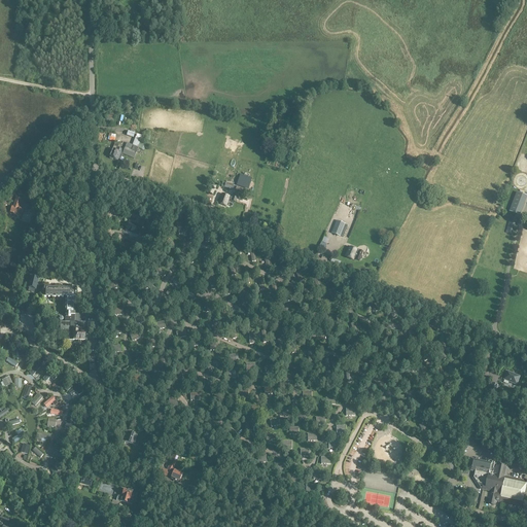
[(138,148),(139,146),(141,140),(136,138),(133,145),(127,143),(123,153),(135,159),(137,152),(132,150),(134,146),(138,148)]
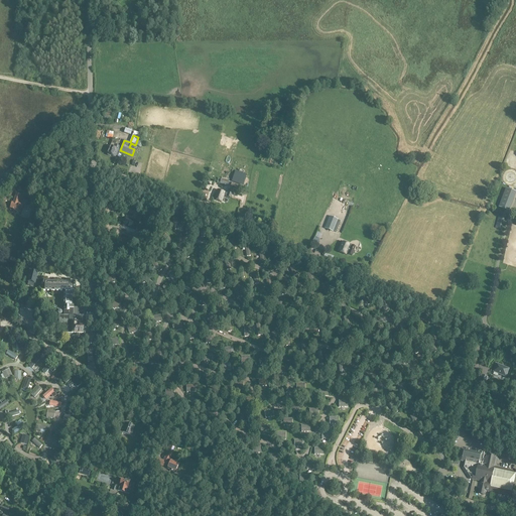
[(107,153),(113,156),(113,155),(115,156),(119,146),(115,145),(116,142),(113,140),(107,153)]
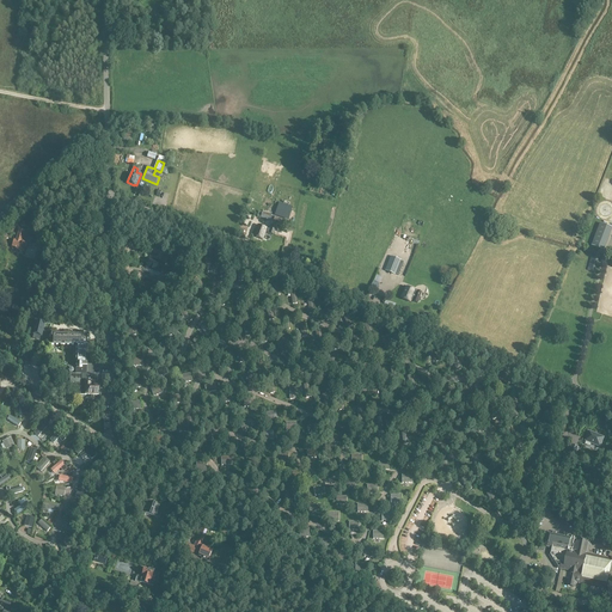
[(279,203),(276,210),(275,215),(288,220),(289,215),(293,208),(279,203)]
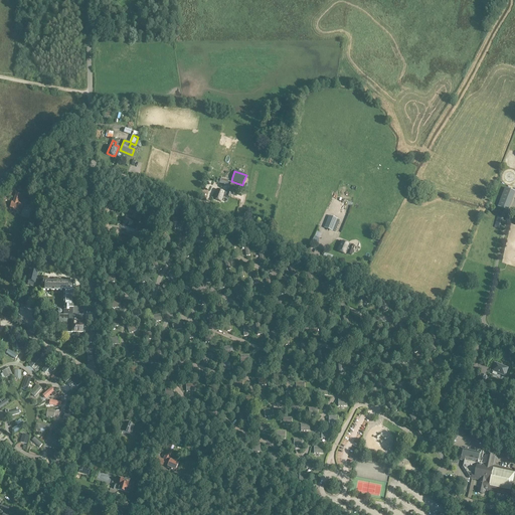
[(216,190),(213,199),(221,202),(223,195),(226,196),(225,197),(229,198),(230,198),(231,194),(233,189),(229,188),(228,189),(227,193),(216,190)]
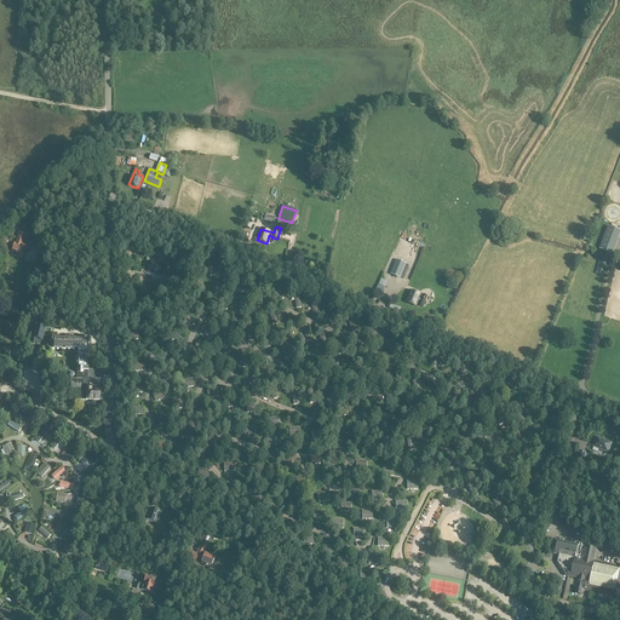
[(619,233),(619,230),(608,227),(600,250),(612,254),(619,233)]
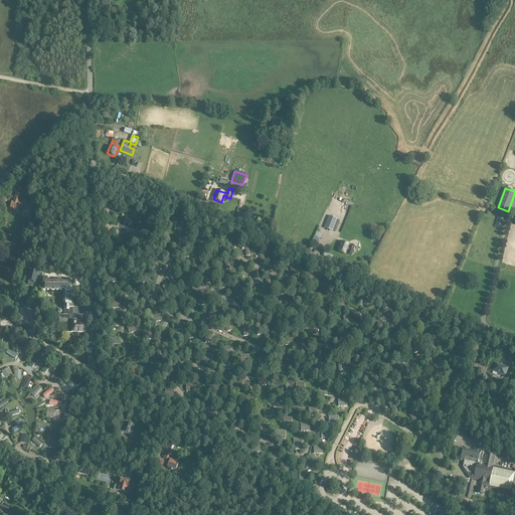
[(13,202),(12,202),(10,208),(20,211),(23,204),(18,203),(19,199),(20,199),(21,195),(16,193),(13,202)]
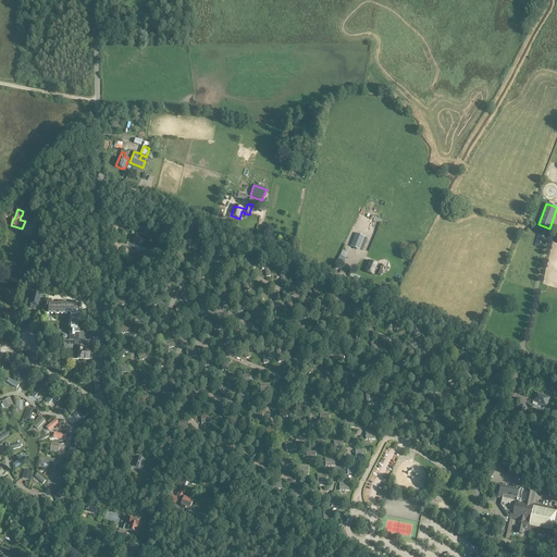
[(364,237),(355,234),(350,246),(360,250),(364,237)]
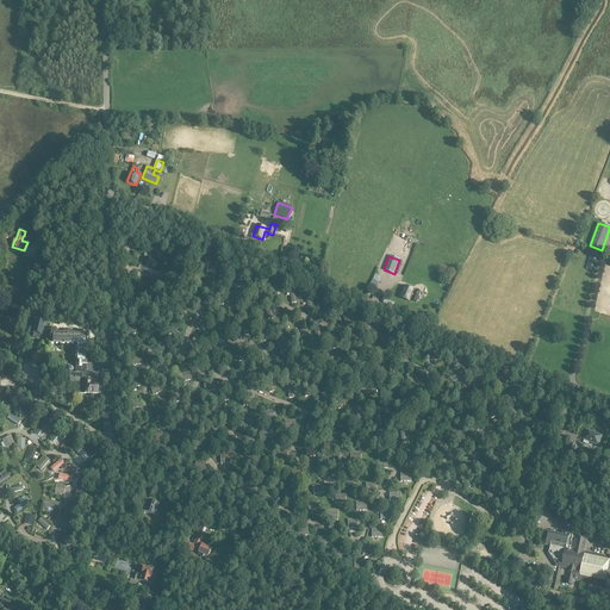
[(596,259),(589,256),(585,269),(592,272),(596,259)]
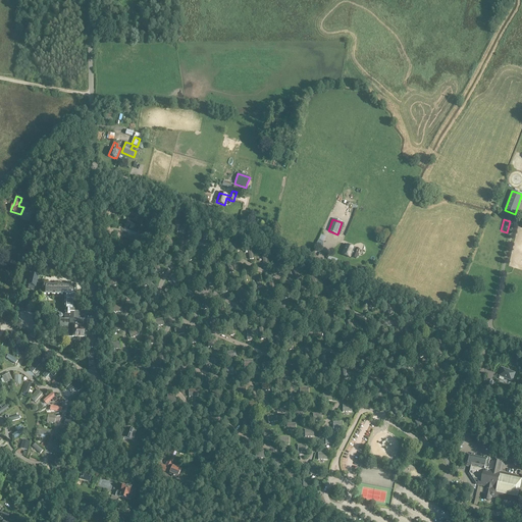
[(140,225),(127,220),(124,228),(137,233),(140,225)]
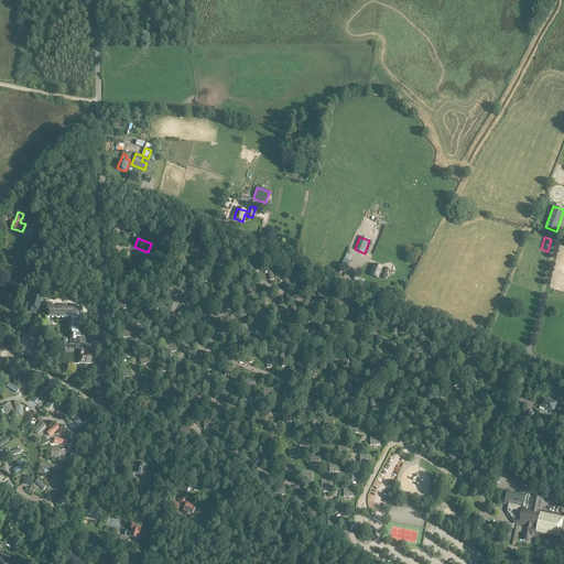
[(186,268),(190,266),(182,256),(179,259),(186,268)]
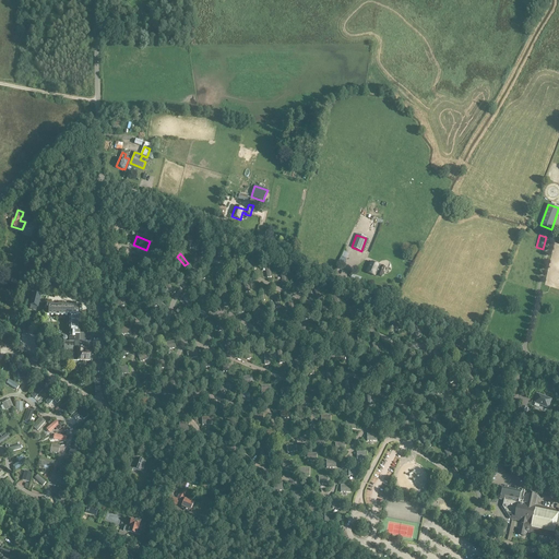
[(381,265),(381,266),(379,265),(370,262),(366,272),(375,276),(375,274),(377,275),(381,277),(382,276),(384,276),(384,273),(384,272),(383,272),(385,268),(381,265)]
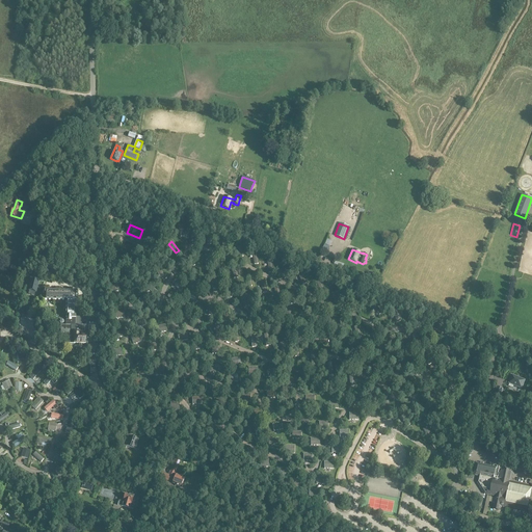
[(166,257),(163,259),(170,268),(174,265),(166,257)]
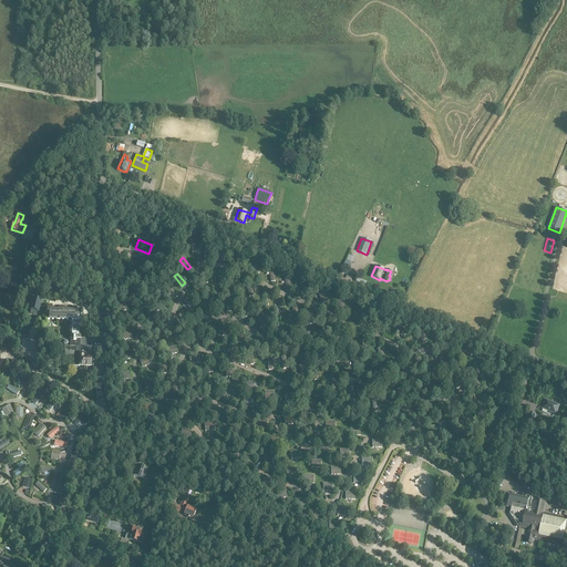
[(200,298),(204,295),(196,286),(193,288),(200,298)]
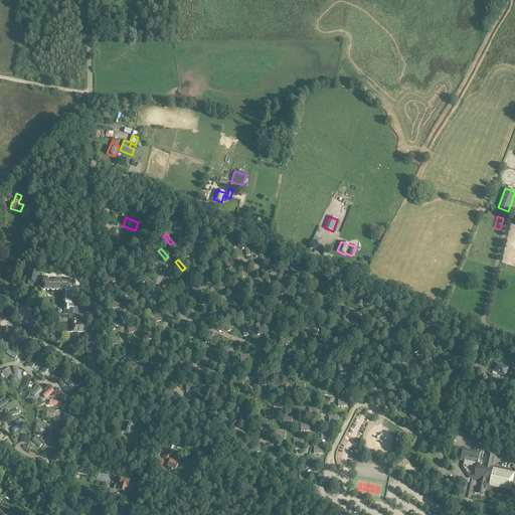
[(161,269),(154,261),(151,263),(158,272),(161,269)]
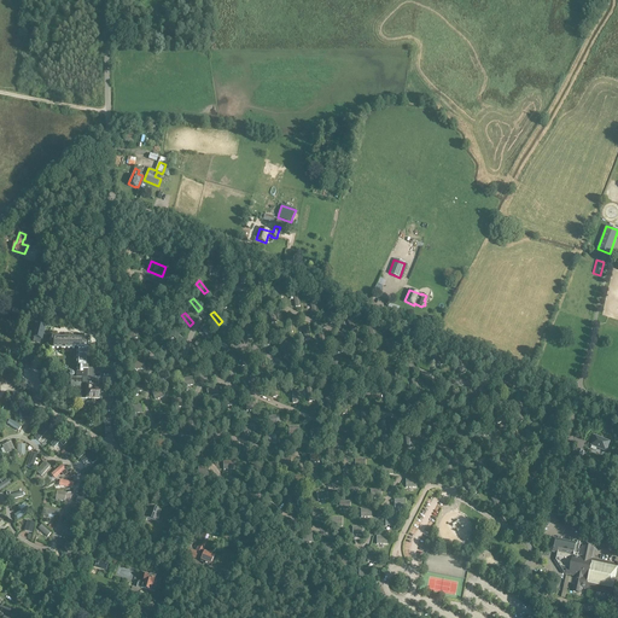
[(356,328),(351,316),(347,319),(351,331),(356,328)]
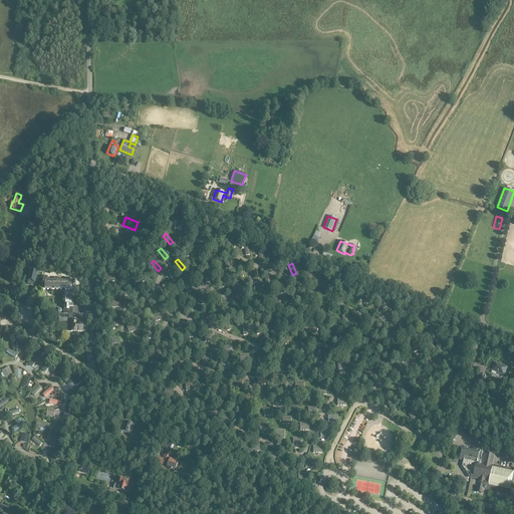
[(37,272),(30,270),(28,280),(35,282),(37,272)]
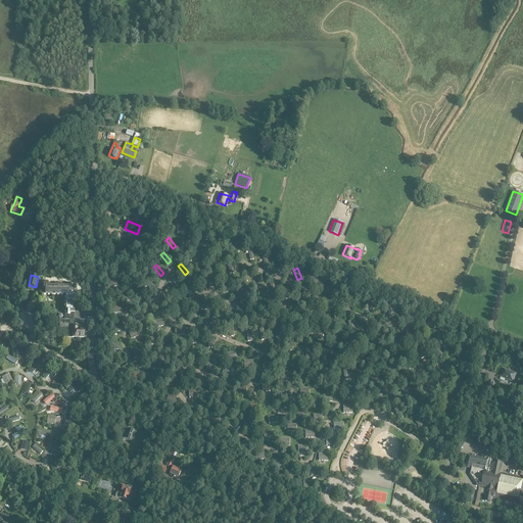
[(173,275),(170,278),(177,287),(180,284),(173,275)]
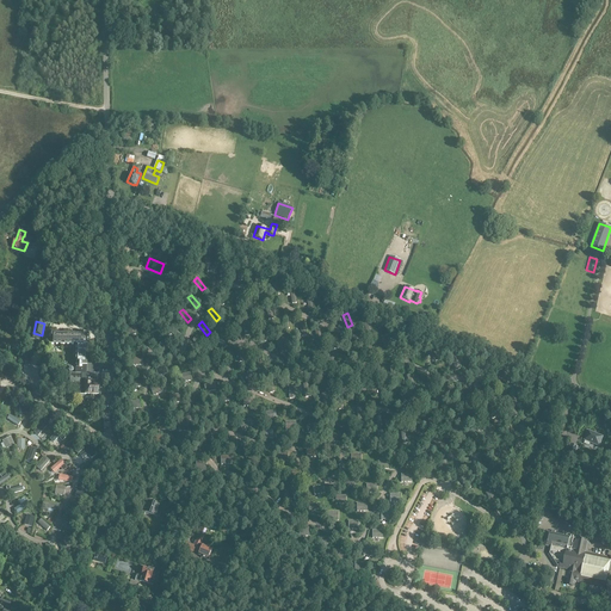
[(179,340),(181,337),(172,327),(168,331),(179,340)]
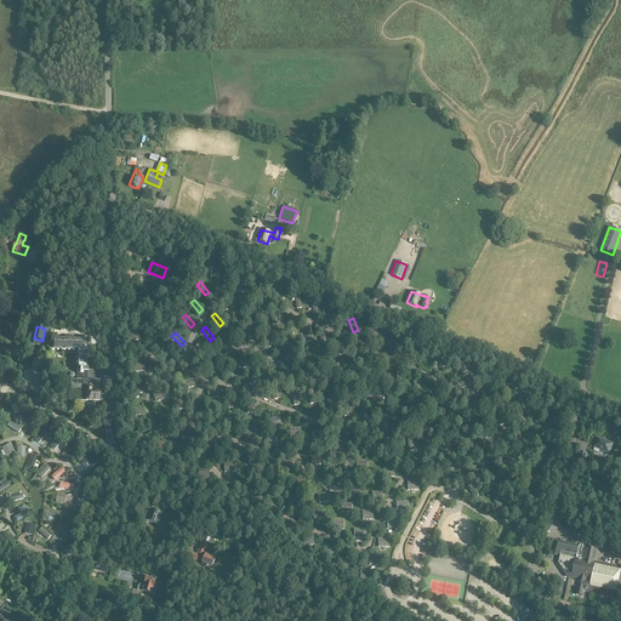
[(101,391),(100,391),(100,380),(100,371),(89,371),(89,353),(89,351),(90,351),(90,340),(52,339),(52,351),(79,351),(79,353),(77,353),(77,380),(72,380),(70,389),(75,389),(75,402),(85,400),(101,400),(106,400),(106,391),(101,391)]
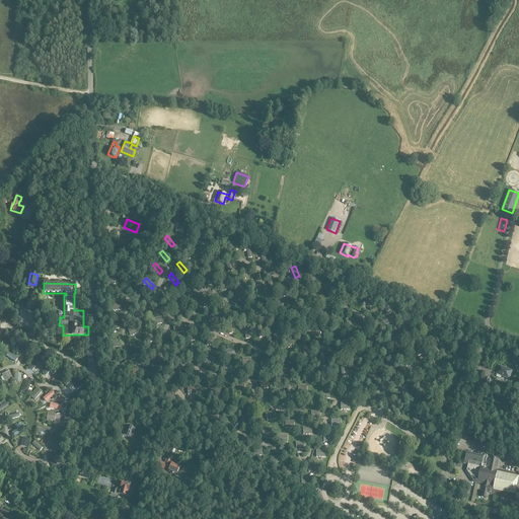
[(187,285),(183,288),(190,297),(193,294),(187,285)]
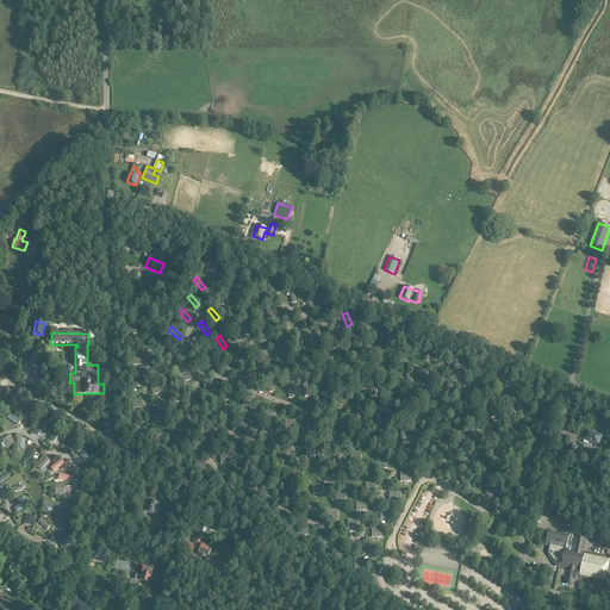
[(201,349),(205,346),(195,336),(192,340),(201,349)]
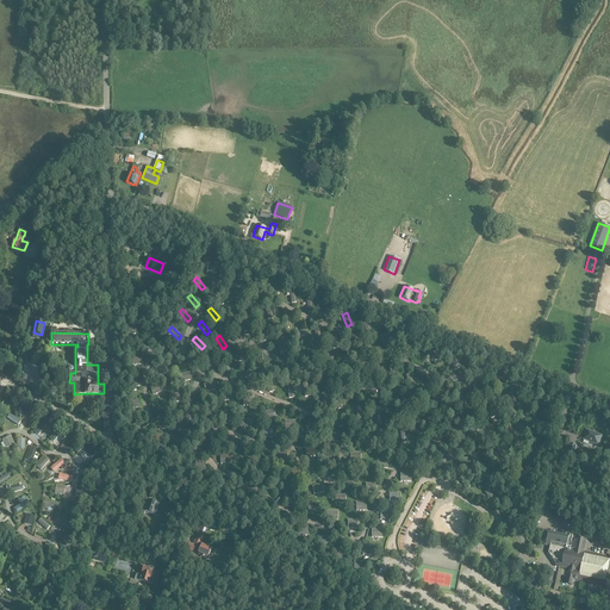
[(169,353),(172,349),(162,340),(159,343),(169,353)]
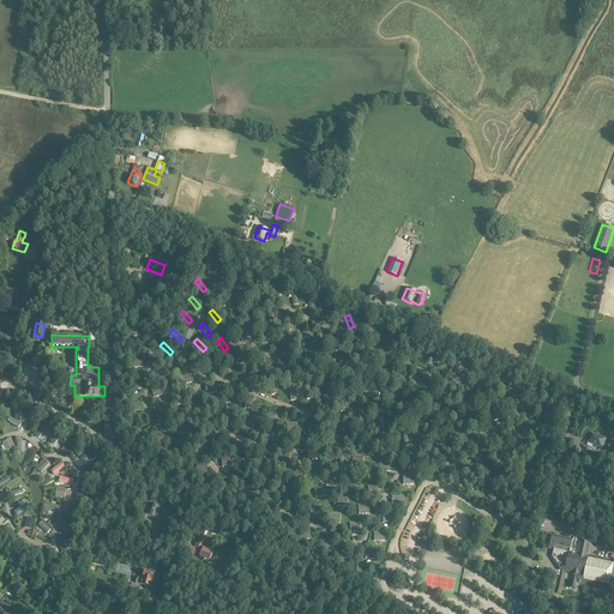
[(204,363),(193,354),(191,357),(200,367),(204,363)]
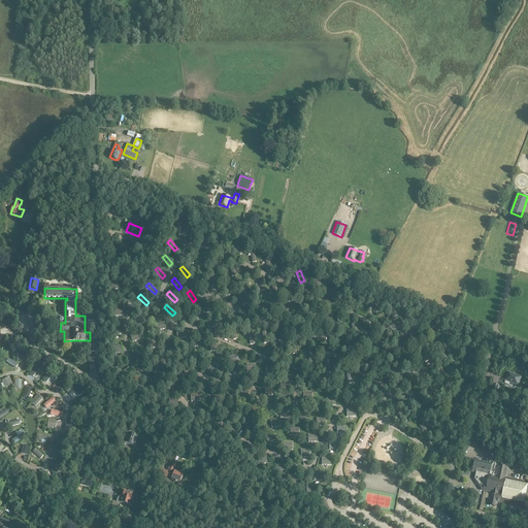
[(190,320),(193,317),(184,308),(182,311),(190,320)]
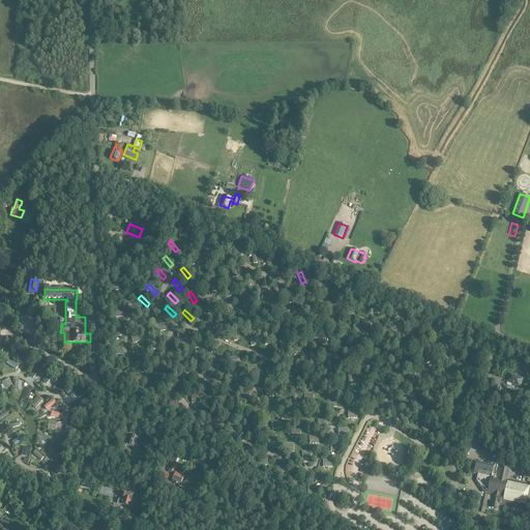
[(145,324),(143,317),(135,320),(137,326),(145,324)]
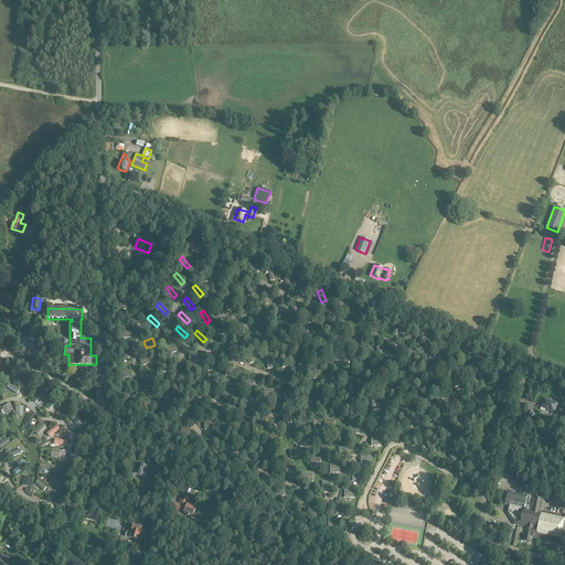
[(176,344),(167,347),(168,353),(177,351),(176,344)]
